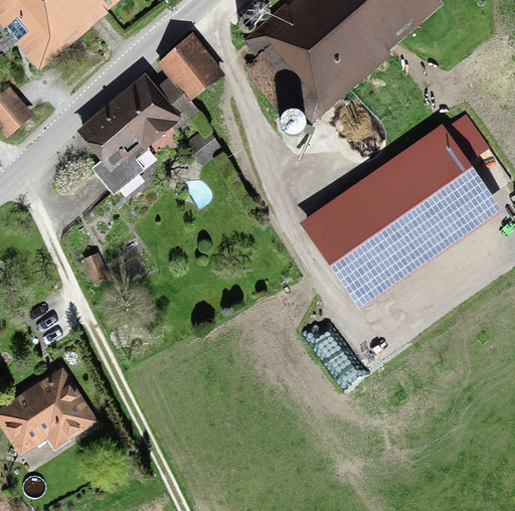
[(0,0),(0,23),(38,69),(110,12),(108,9),(118,0),(0,0)]
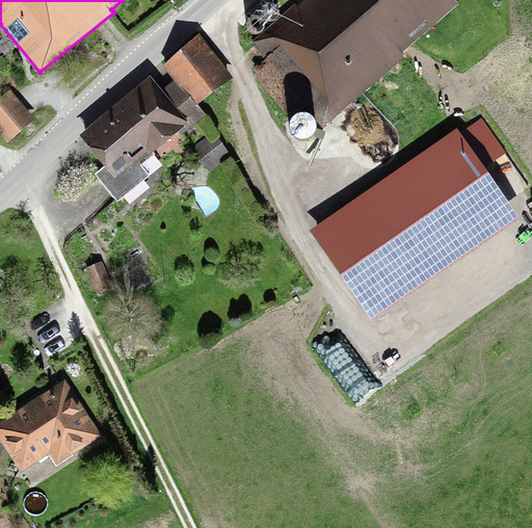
[(457,2),(455,0),(302,0),(296,5),(294,2),(264,27),(278,44),(249,69),(291,117),(306,106),(322,126),(406,54),(402,49),(457,2)]
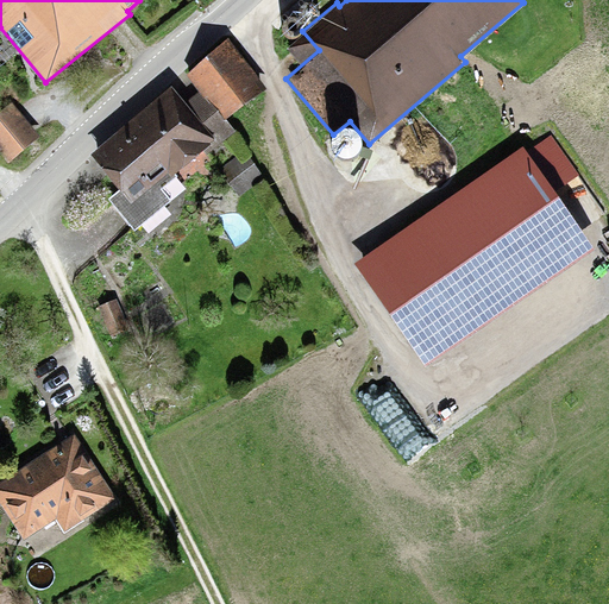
[(305,2),(302,5),(300,7),(299,11),(299,14),(300,18),(303,20),(307,23),(311,23),(314,21),(316,19),(319,16),(319,12),(318,7),(315,5),(313,2),(309,1),(305,2)]
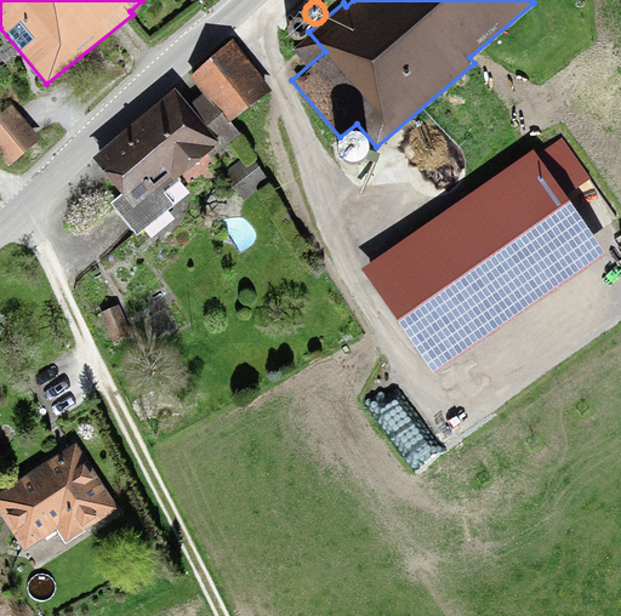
[(288,30),(290,34),(292,36),(296,38),(300,38),(303,35),(307,33),(308,29),(308,26),(307,22),(305,18),(301,17),(297,17),(294,17),(290,20),(288,23),(286,27),(288,30)]
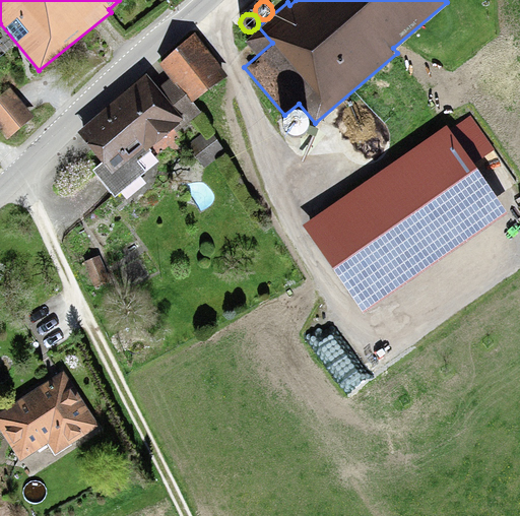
[(171,76),(194,103),(230,73),(195,33),(159,62),(171,76)]
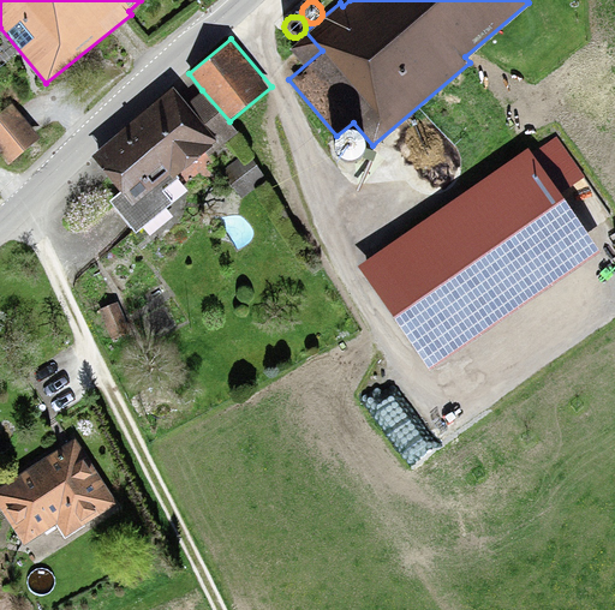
[(108,199),(137,233),(144,226),(154,237),(178,216),(168,205),(174,201),(169,195),(184,181),(180,177),(208,153),(209,155),(237,131),(230,121),(202,90),(186,102),(173,87),(89,157),(118,191),(108,199)]
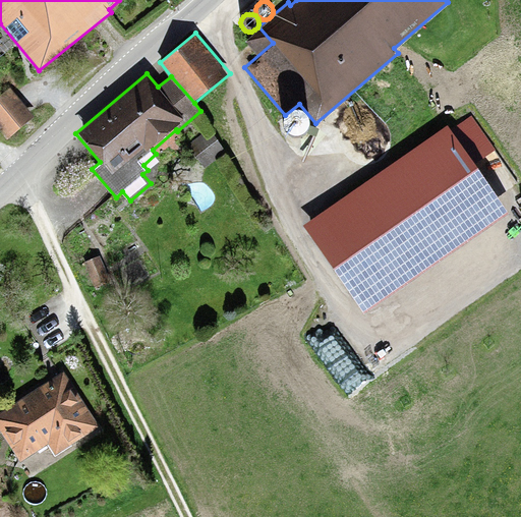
[(35,115),(13,88),(0,97),(0,128),(7,137),(35,115)]
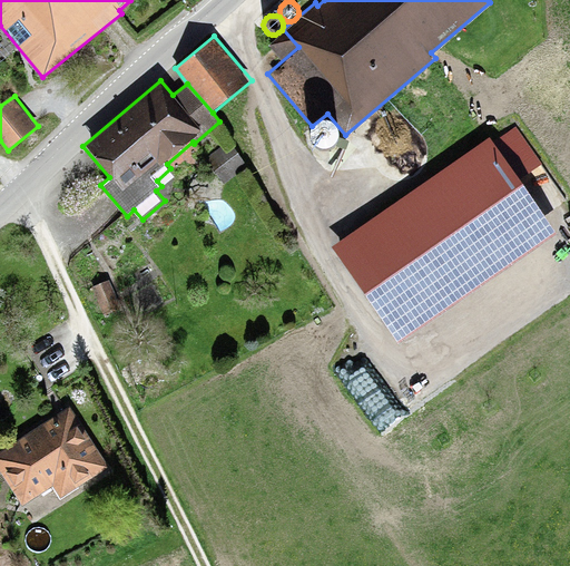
[(320,122),(315,124),(312,128),(310,133),(311,138),(313,143),(316,147),(321,149),(326,149),(331,147),(335,144),(337,139),(338,134),(337,129),(334,125),(330,122),(325,120),(320,122)]
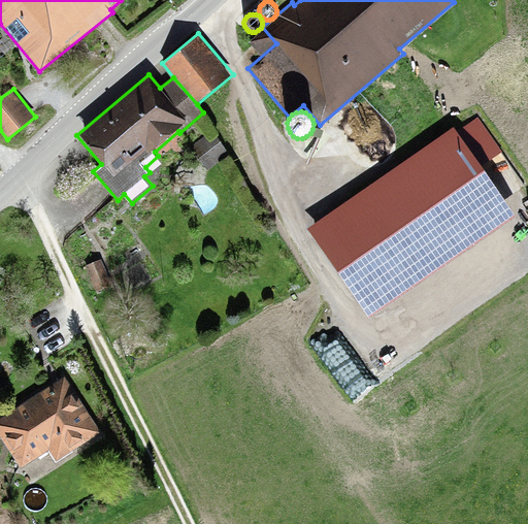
[(370,319),(516,218),(480,165),(503,149),(479,113),(456,129),(454,127),(306,228),(370,319)]
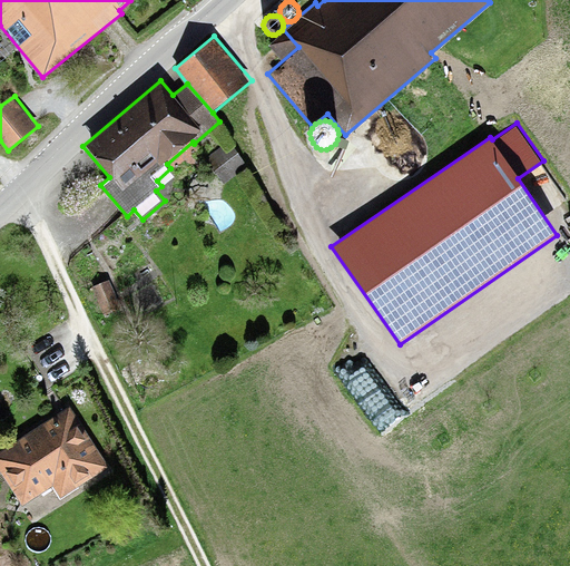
[(224,182),(249,163),(229,137),(204,156),(224,182)]
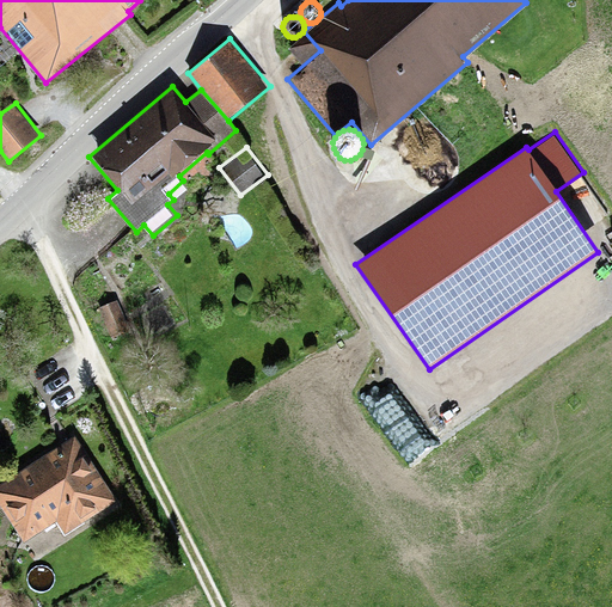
[(128,325),(117,298),(101,304),(110,331),(128,325)]
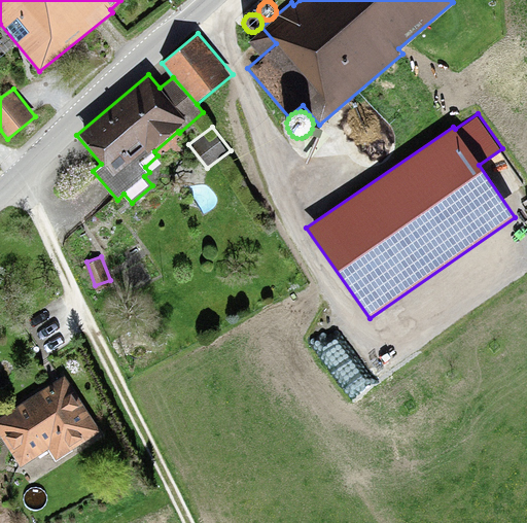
[(101,429),(66,374),(0,416),(0,433),(30,480),(77,449),(75,446),(101,429)]
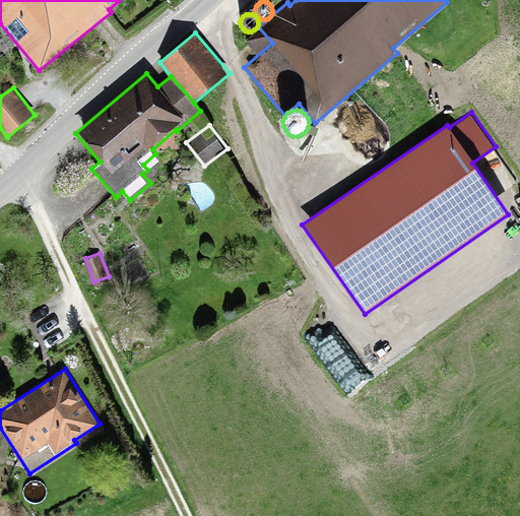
All buildings are outlined.
